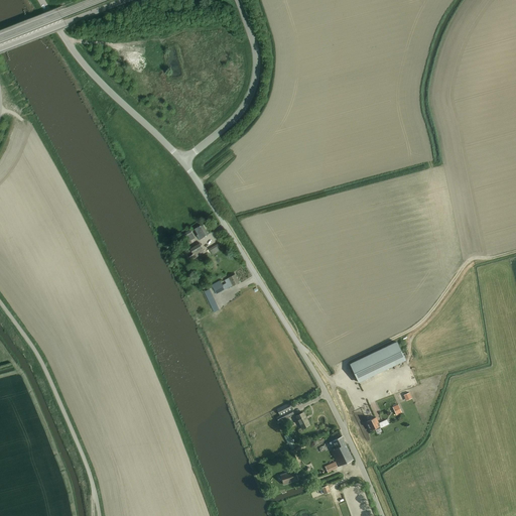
[(202,225),(198,227),(194,230),(198,235),(197,236),(199,240),(208,235),(202,225)]
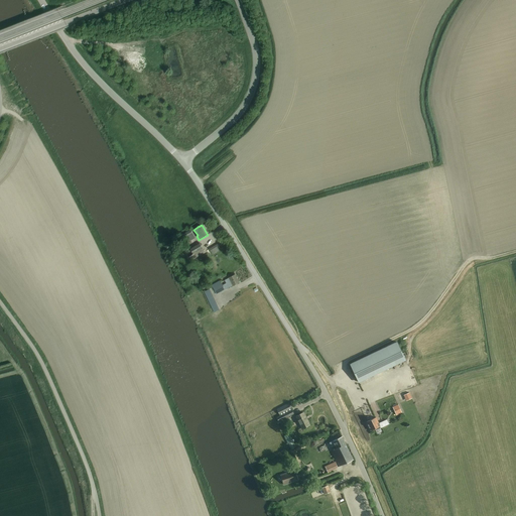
[(223,240),(208,249),(212,255),(221,250),(219,246),(224,243),(223,240)]
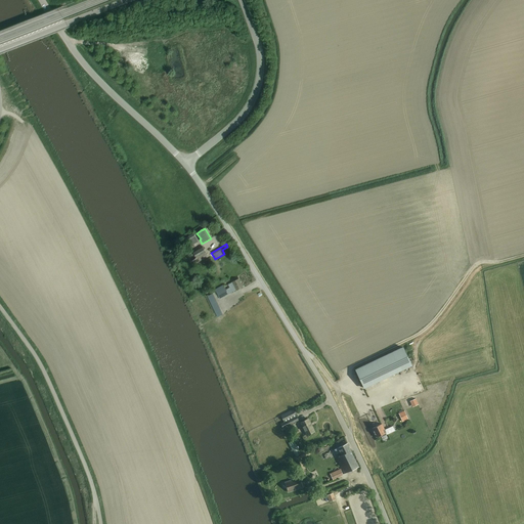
[(202,247),(192,253),(195,257),(190,260),(193,265),(208,256),(202,247)]
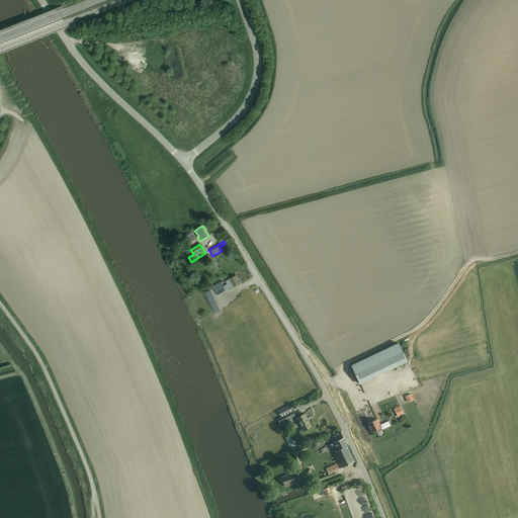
[(236,276),(231,278),(226,281),(227,284),(224,286),(221,281),(211,286),(217,295),(235,285),(239,283),(236,276)]
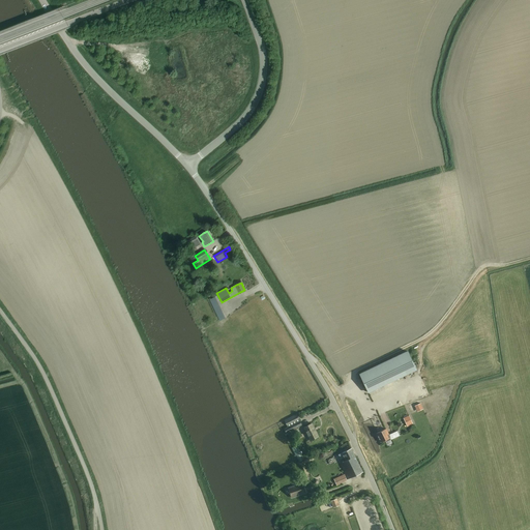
[(209,300),(219,321),(225,318),(214,297),(209,300)]
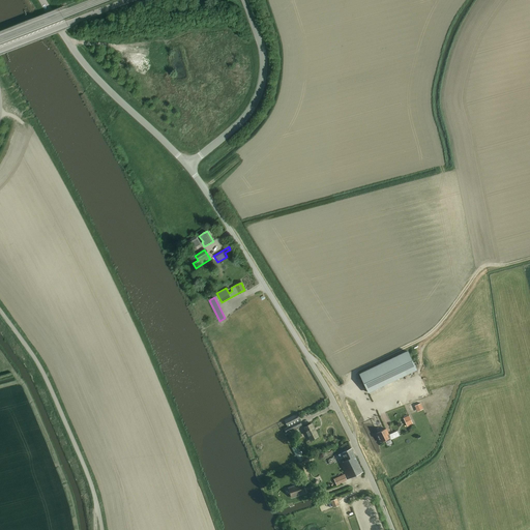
[(228,320),(216,326),(219,331),(231,326),(228,320)]
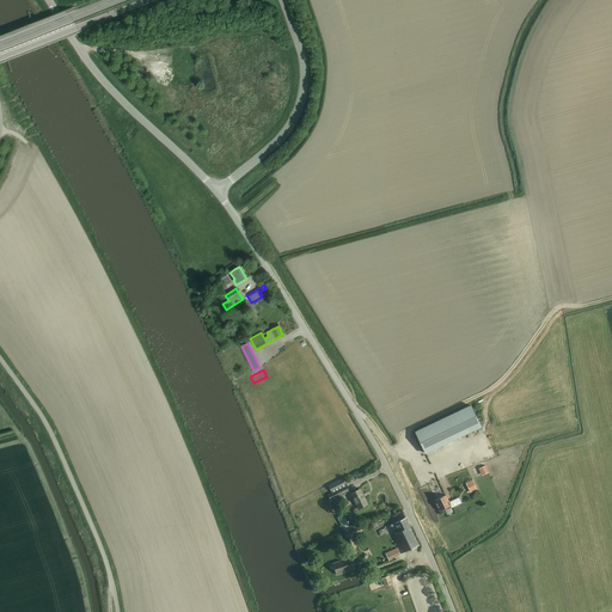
[(470,405),(416,432),(427,453),(481,427),(470,405)]
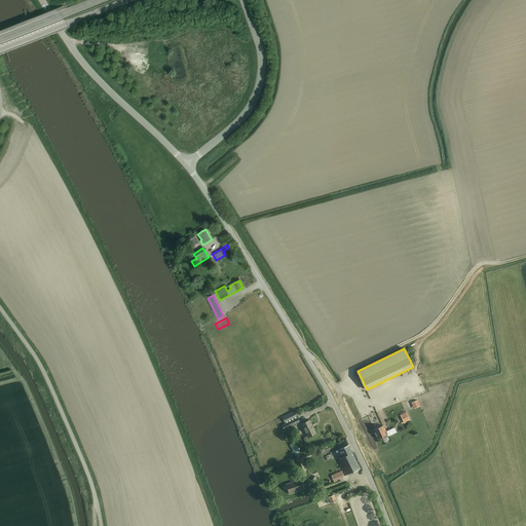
[(295,411),(283,417),(286,423),(283,425),(285,429),(300,421),(295,411)]
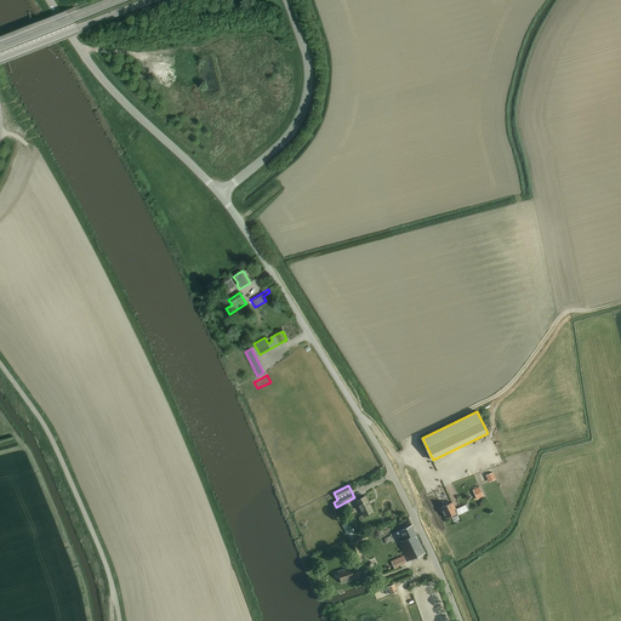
[(366,496),(360,499),(357,501),(364,516),(374,511),(366,496)]
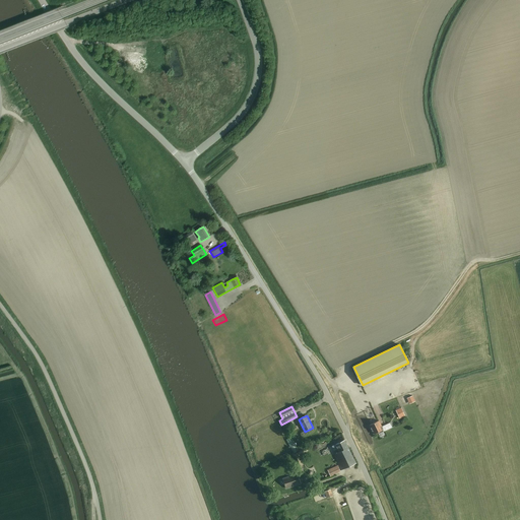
[(379,420),(374,423),(370,425),(374,434),(383,430),(384,432),(392,428),(390,423),(382,427),(379,420)]
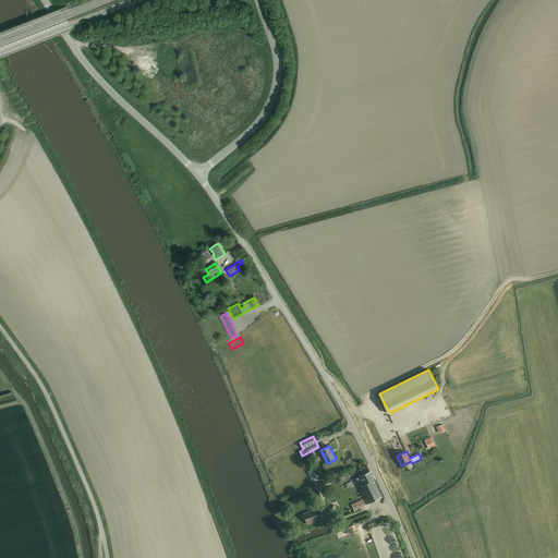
[(312,469),(307,472),(315,485),(319,483),(312,469)]
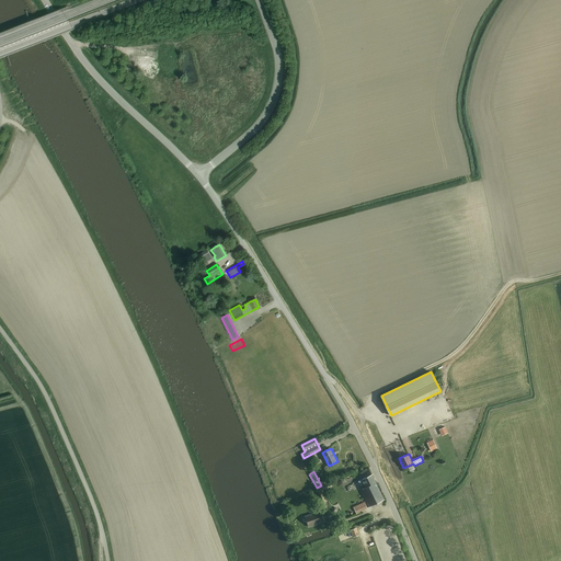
[(363,479),(358,481),(361,485),(365,484),(366,487),(362,489),(367,502),(369,506),(379,502),(381,501),(385,500),(371,474),(367,477),(363,479)]
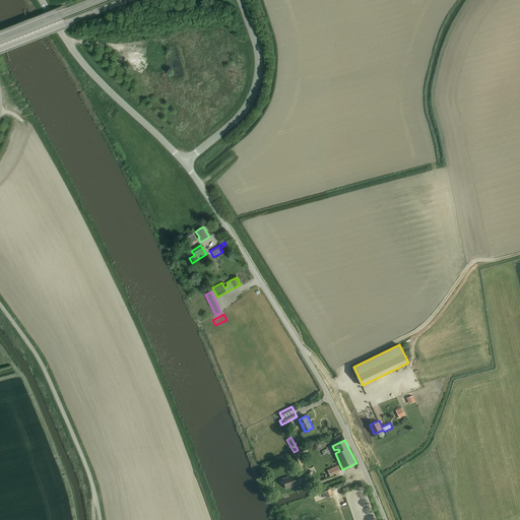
[(307,448),(302,450),(293,453),(294,456),(309,451),(307,448)]
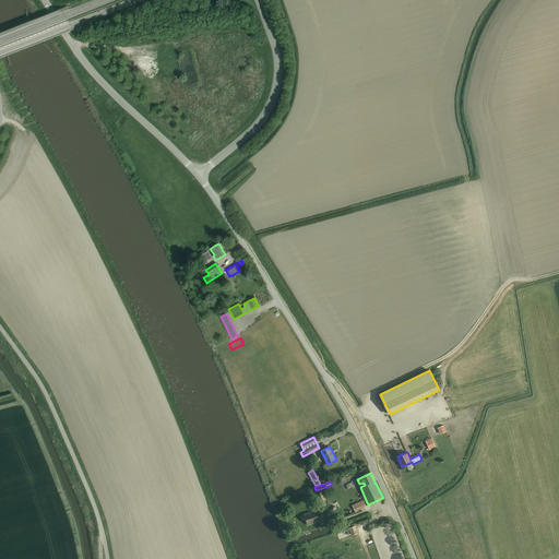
[(320,510),(314,511),(305,514),(306,520),(308,525),(323,520),(320,510)]
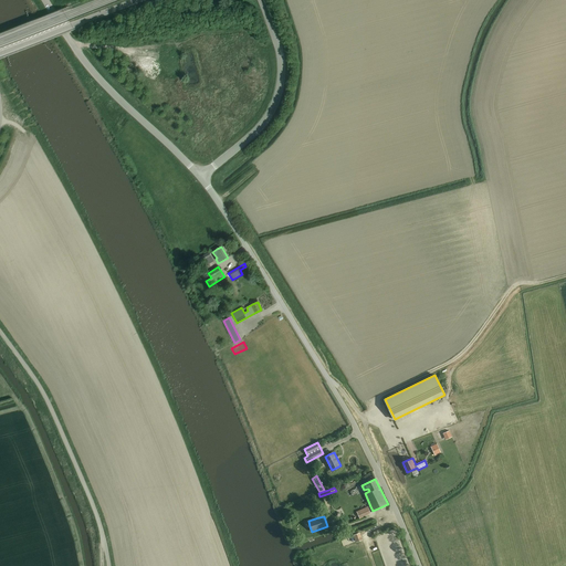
[(358,536),(353,540),(355,545),(362,543),(358,536)]
